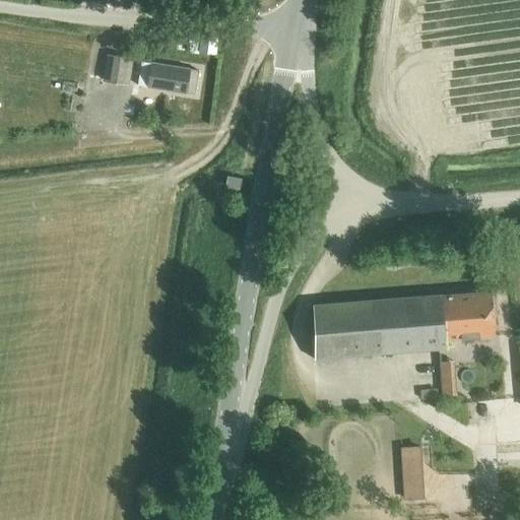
[(101,79),(126,83),(130,58),(105,54),(101,79)]
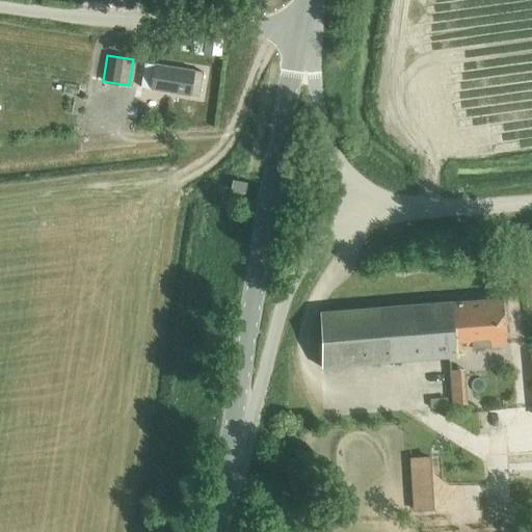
[(148,88),(197,96),(201,74),(192,72),(167,68),(142,63),(139,86),(148,87),(148,88)]
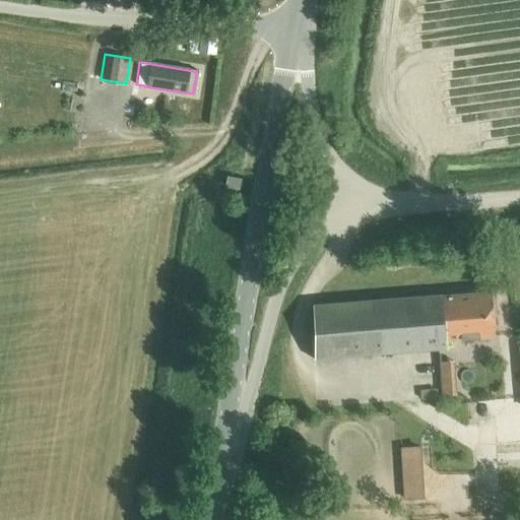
[(225,186),(238,188),(240,178),(228,176),(225,186)]
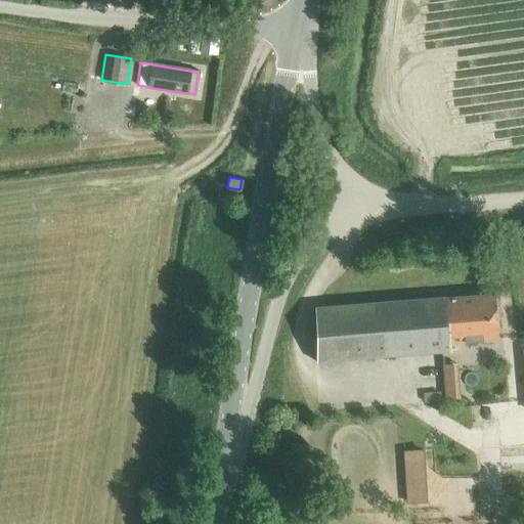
[(454,343),(497,339),(493,294),(444,298),(443,297),(313,308),(317,361),(449,351),(449,349),(454,348),(454,343)]
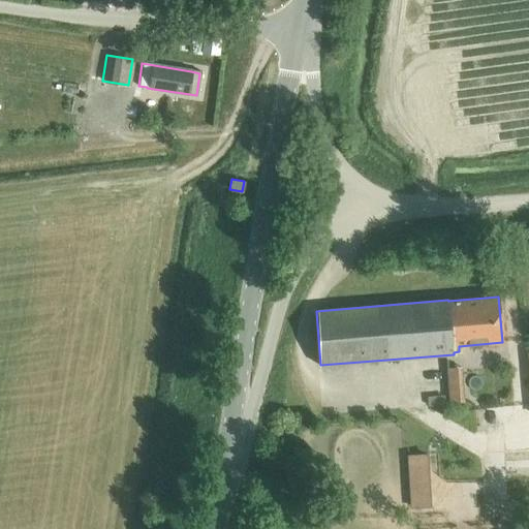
[(446,368),(449,404),(464,402),(461,367),(446,368)]
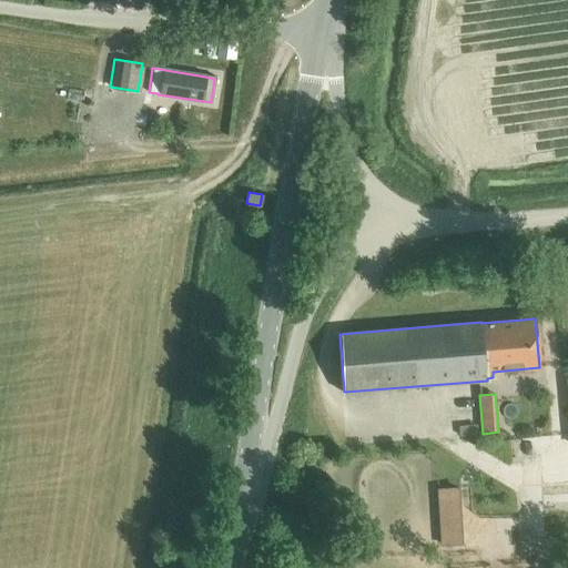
[(477,425),(458,426),(459,436),(478,434),(477,425)]
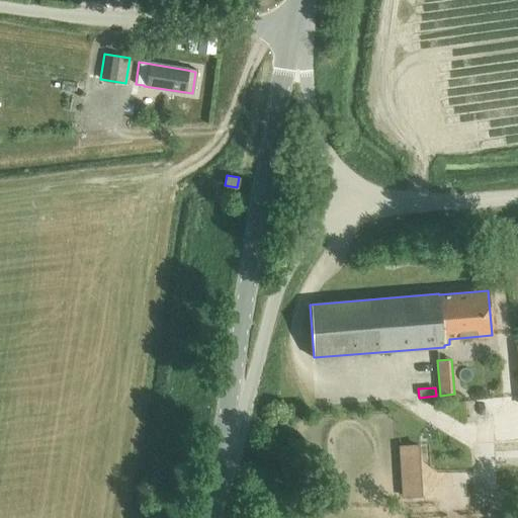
[(419,446),(419,444),(399,445),(402,498),(422,497),(419,446)]
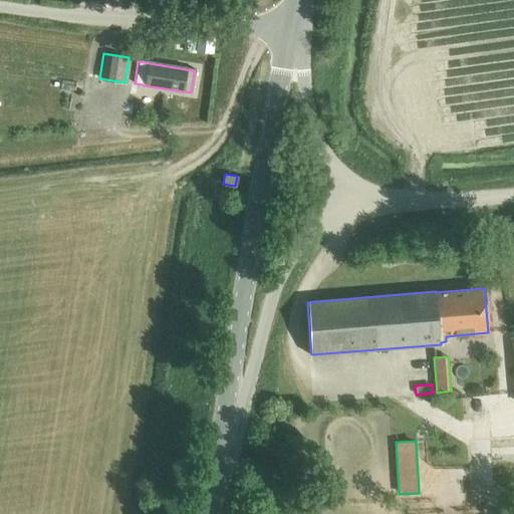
[(439,459),(441,483),(473,479),(470,456),(439,459)]
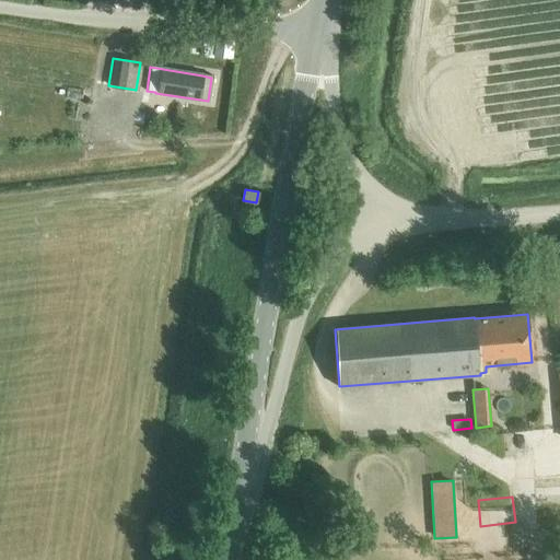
All buildings are outlined.
